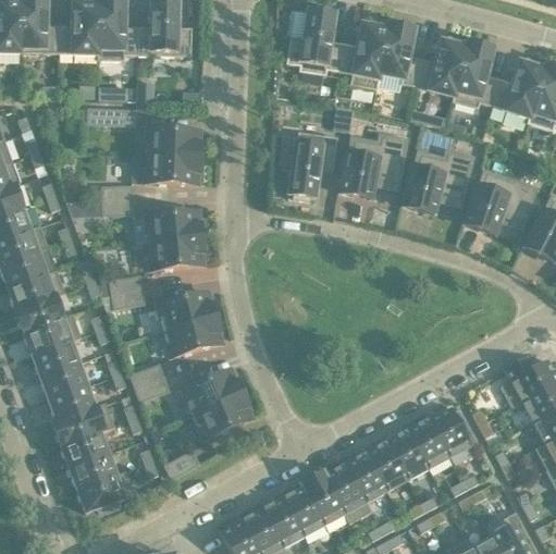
[(0,0),(0,53),(20,53),(21,0),(0,0)]
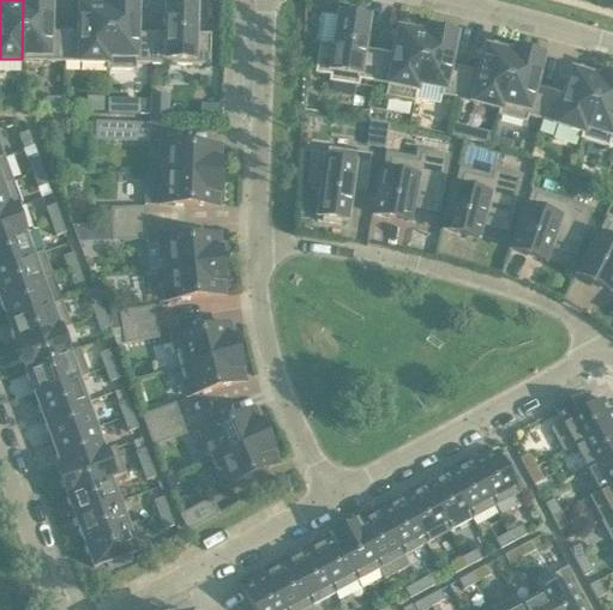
[(65,60),(66,29),(52,28),(52,0),(23,0),(22,59),(65,60)]
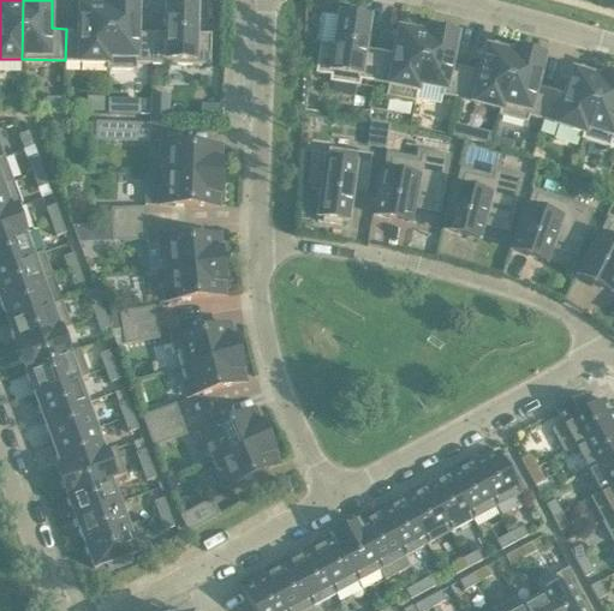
[(66,29),(65,60),(107,61),(107,67),(108,67),(109,0),(87,0),(87,4),(81,4),(79,29),(66,29)]
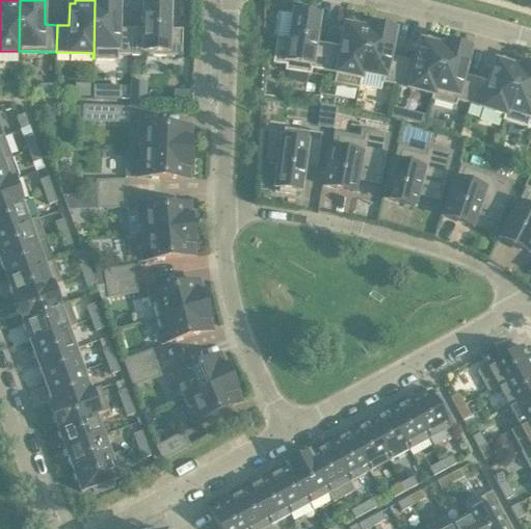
[(95,0),(94,58),(118,59),(118,53),(131,54),(132,26),(120,26),(120,0),(95,0)]
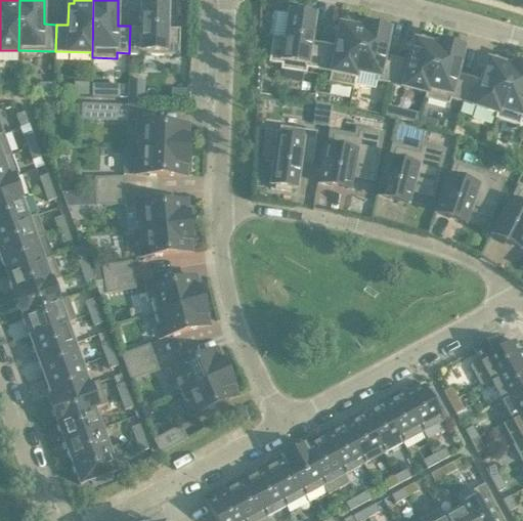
[(130,26),(129,53),(180,54),(180,27),(168,27),(168,0),(163,0),(147,0),(142,0),(141,26),(130,26)]
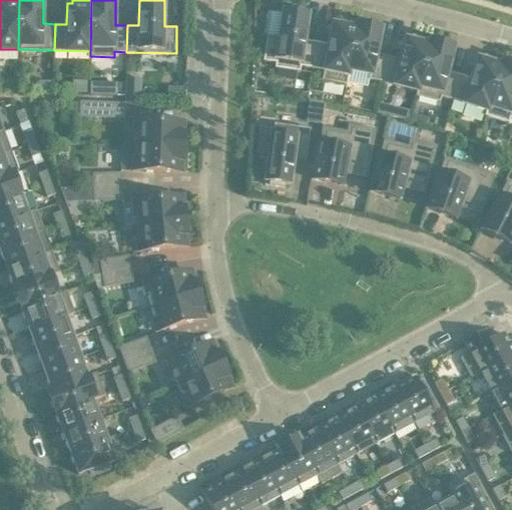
[(313,66),(317,40),(305,39),(309,13),(304,12),(305,8),(289,6),(289,10),(284,9),(280,35),(268,33),(264,59),(276,61),(276,66),(300,70),(301,65),(313,66)]
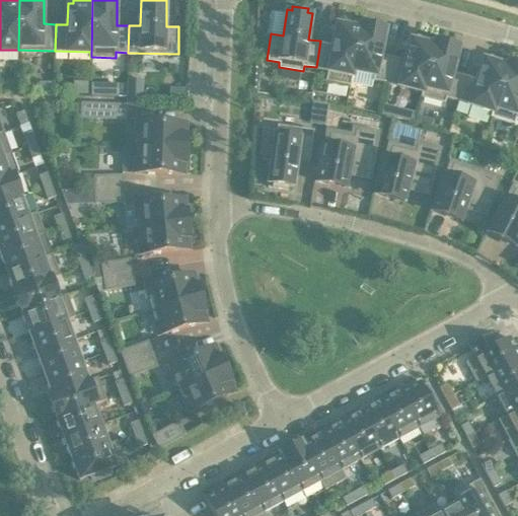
[(350,84),(363,22),(343,18),(343,23),(338,22),(334,44),(321,41),(320,41),(316,67),(327,70),(325,79),(350,84)]
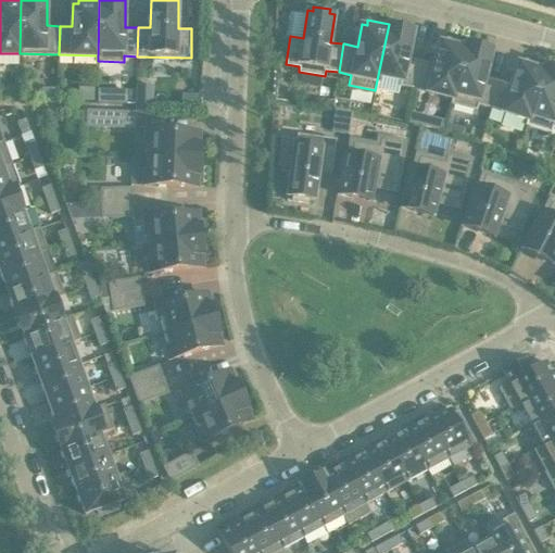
[(415,88),(421,60),(408,57),(414,29),(408,28),(410,24),(393,21),(392,25),(389,24),(375,90),(376,90),(379,75),(401,79),(400,85),(415,88)]
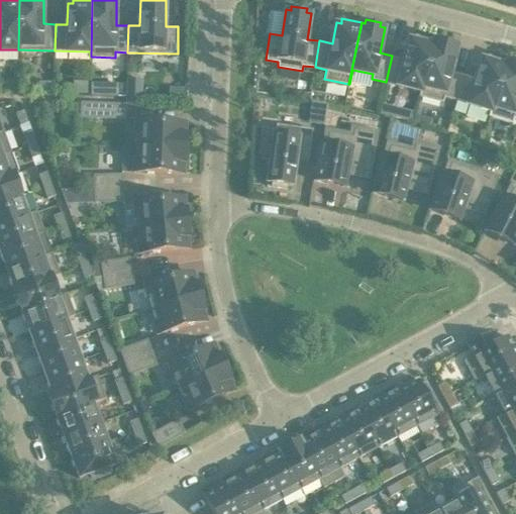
[(420,95),(434,39),(415,34),(414,38),(409,37),(404,59),(392,56),(386,82),(420,90),(419,95),(420,95)]
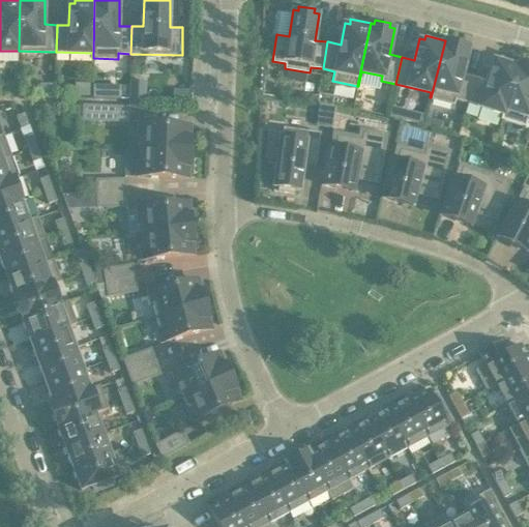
[(468,101),(475,76),(463,72),(470,47),(465,46),(466,41),(450,37),(449,41),(445,40),(431,97),(454,104),(457,98),(468,101)]
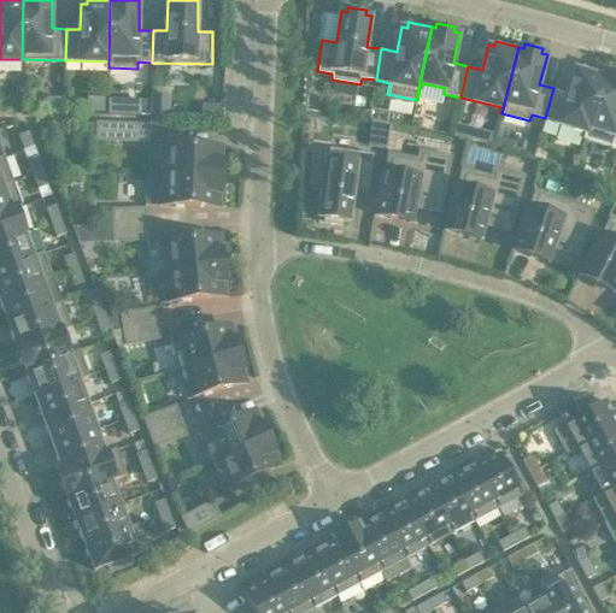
[(585,137),(605,71),(582,64),(581,70),(575,68),(568,93),(553,88),(545,118),(586,131),(584,137),(585,137)]
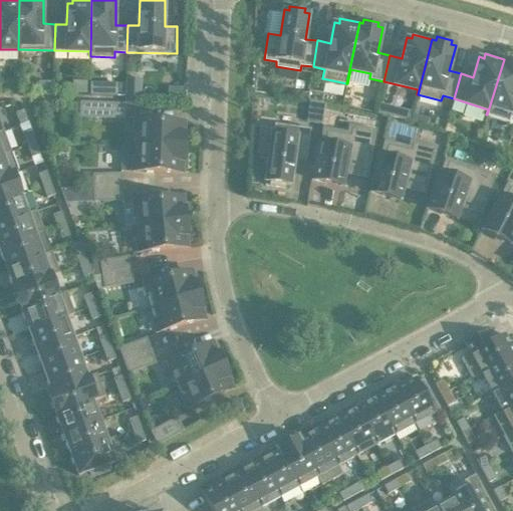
[(512,58),(509,56),(508,60),(504,59),(487,114),(510,121),(511,116),(512,116),(512,58)]
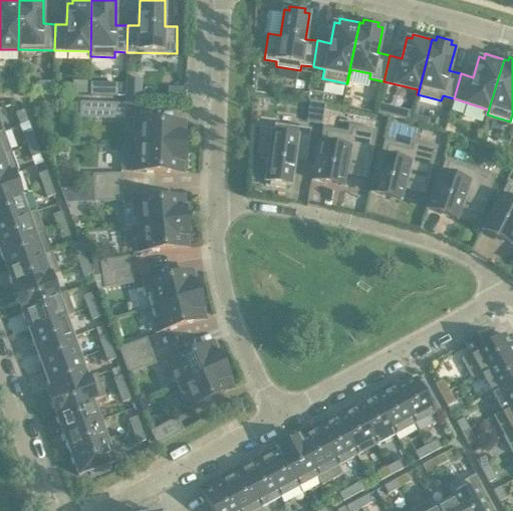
[(312,96),(309,117),(324,119),(327,99),(312,96)]
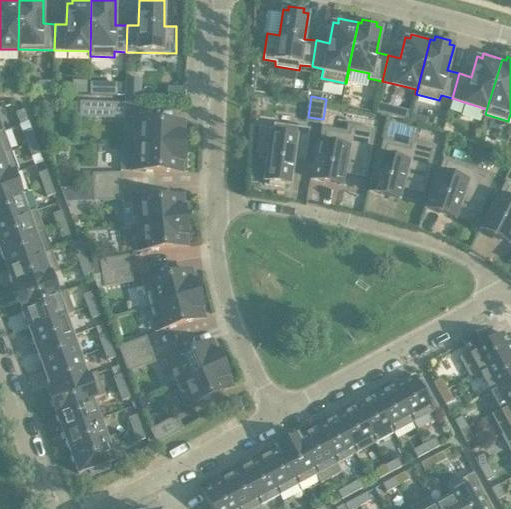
[(81,101),(80,114),(124,116),(125,102),(81,101)]
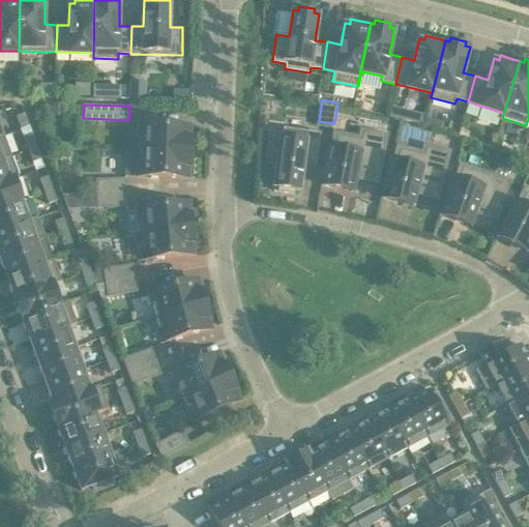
[(25,111),(17,114),(21,127),(30,123),(25,111)]
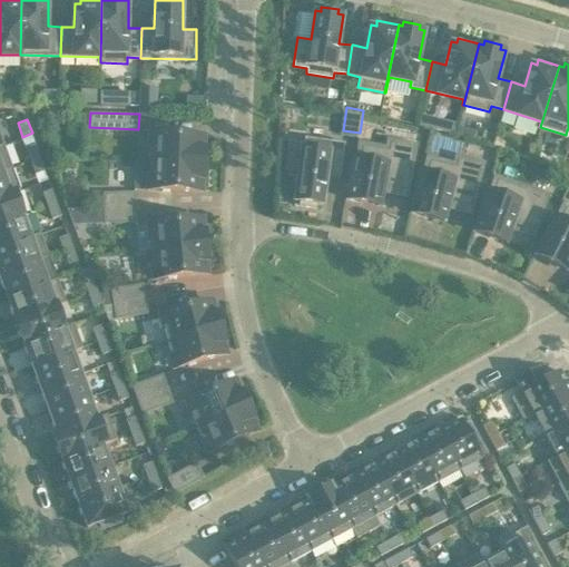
[(149,160),(206,163),(207,146),(204,142),(204,135),(150,133),(149,160)]
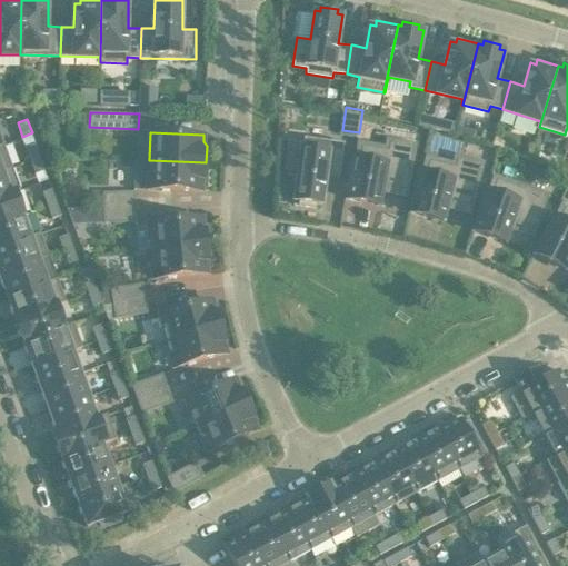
[(300,199),(299,204),(317,206),(317,201),(322,202),(326,174),(340,176),(344,147),(327,144),(327,149),(305,147),(305,141),(288,139),(285,168),(298,170),(295,199),(300,199)]
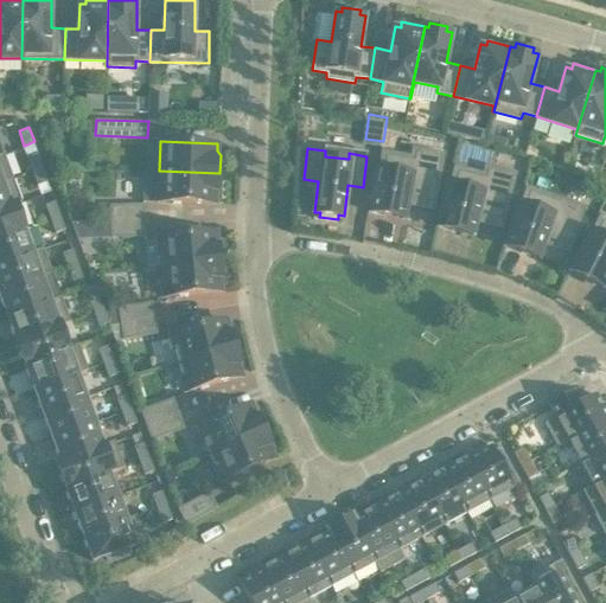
[(376,168),(369,210),(397,215),(404,216),(407,217),(407,215),(408,211),(410,194),(433,198),(441,154),(416,149),(414,158),(387,153),(383,170),(376,168)]
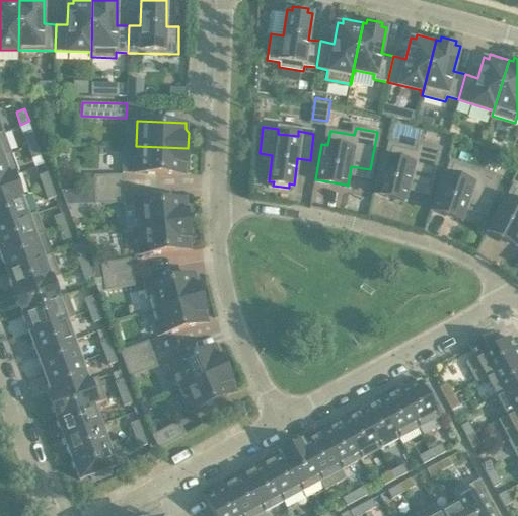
[(4,130),(0,131),(0,154),(12,150),(4,130)]
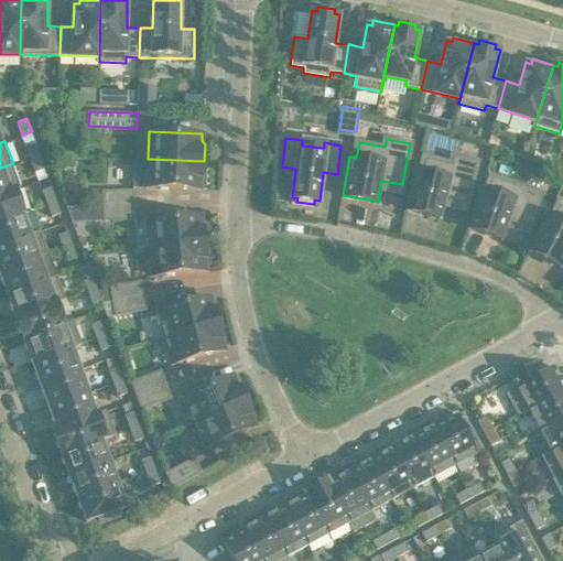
[(31,158),(40,154),(35,141),(26,144),(31,158)]
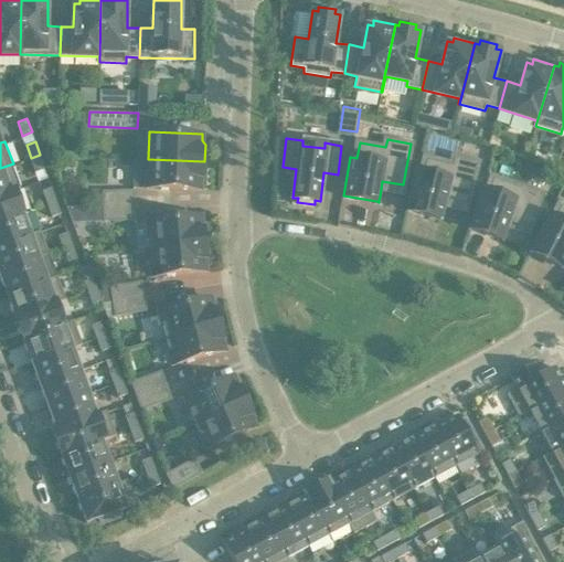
[(40,155),(31,158),(35,170),(44,167),(40,155)]
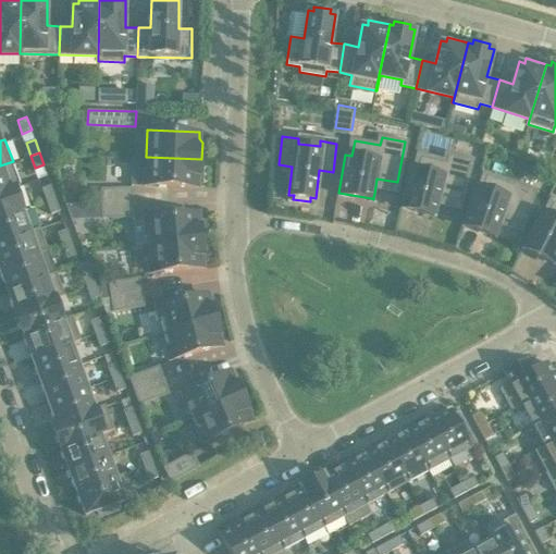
[(410,168),(402,206),(427,212),(433,213),(435,214),(436,212),(436,209),(441,194),(461,199),(471,159),(448,154),(446,161),(420,155),(417,170),(410,168)]
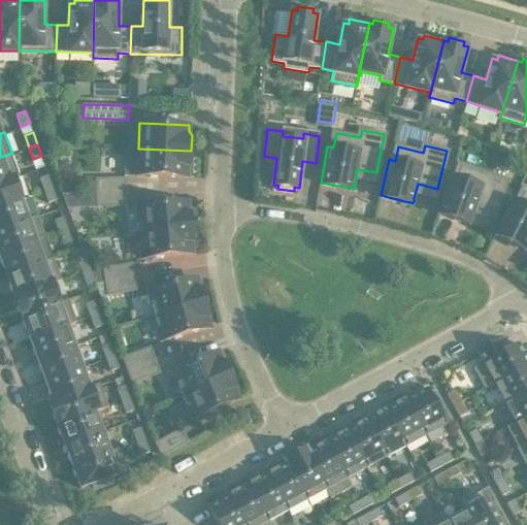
[(191,151),(138,149),(138,173),(187,175),(187,169),(191,165),(191,151)]
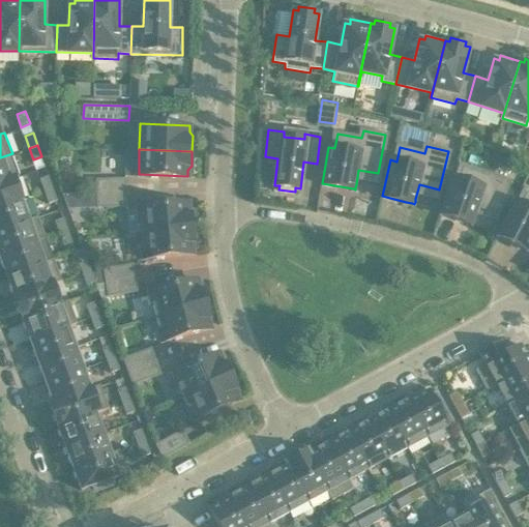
[(12,153),(0,157),(0,181),(13,177),(20,175),(11,154),(12,154),(12,153)]
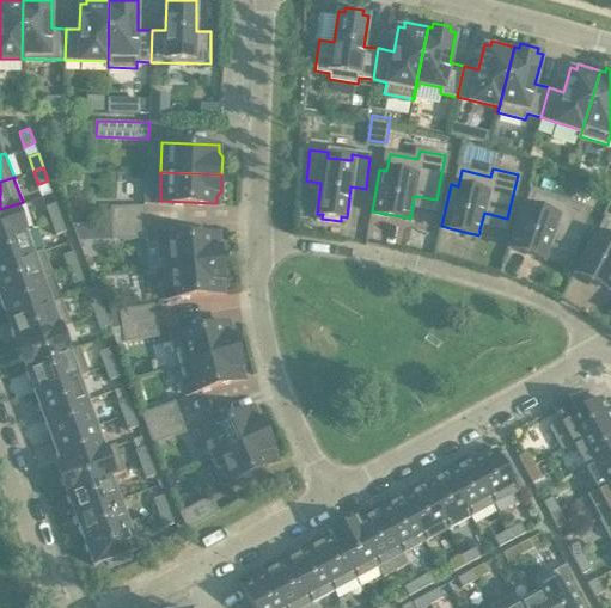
[(523,204),(508,245),(536,255),(544,257),(545,257),(547,256),(548,252),(553,235),(575,243),(587,208),(535,190),(529,207),(523,204)]
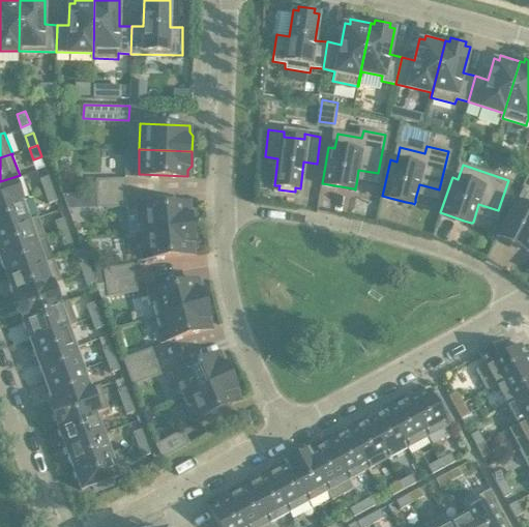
[(45,189),(53,186),(49,174),(39,177),(45,189)]
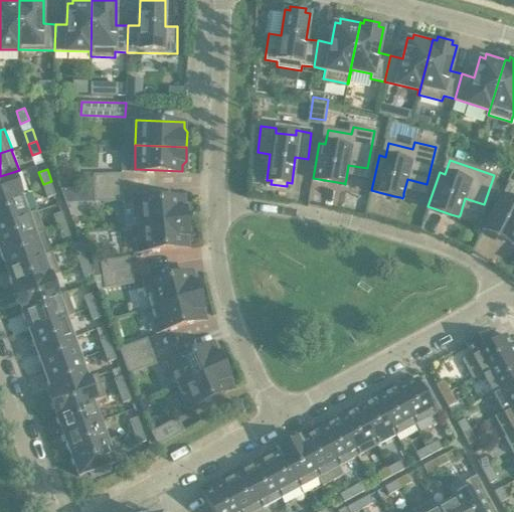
[(13,172),(0,176),(0,199),(21,192),(13,172)]
